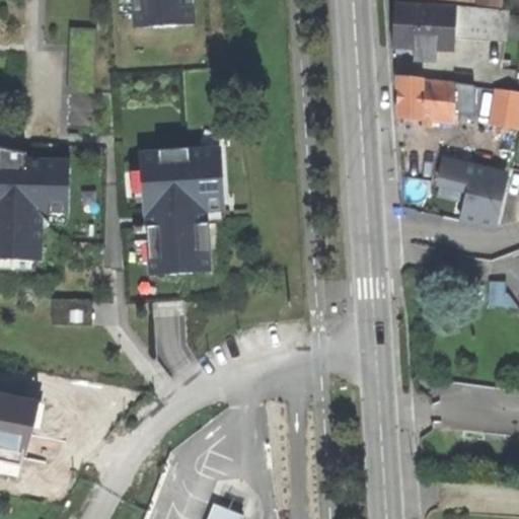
[(133,0),(133,6),(135,27),(153,26),(154,28),(177,26),(176,24),(195,23),(193,0),(133,0)]
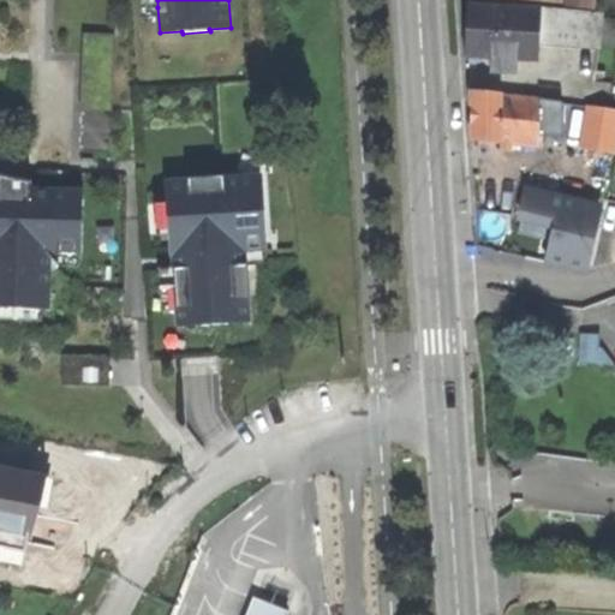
[(572,0),(572,9),(591,11),(592,0),(572,0)]
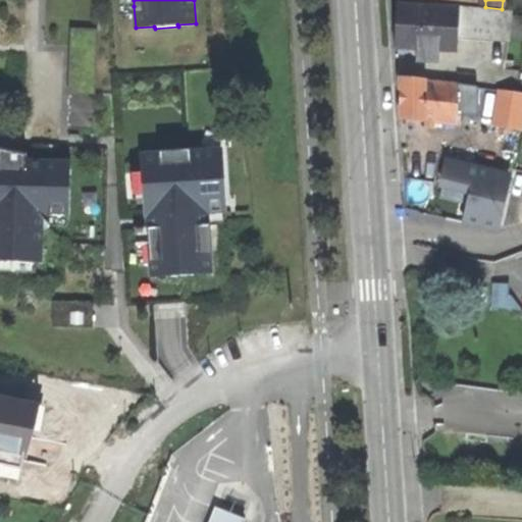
[(458,6),(458,12),(456,37),(503,40),(505,12),(458,6)]
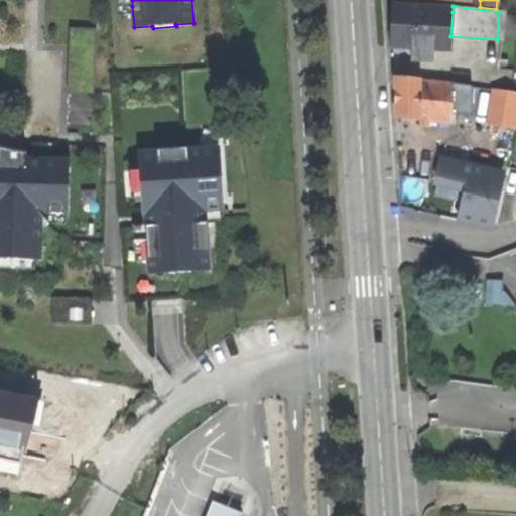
[(450,36),(453,12),(392,9),(390,48),(412,49),(411,61),(432,62),(433,51),(449,52),(450,36)]
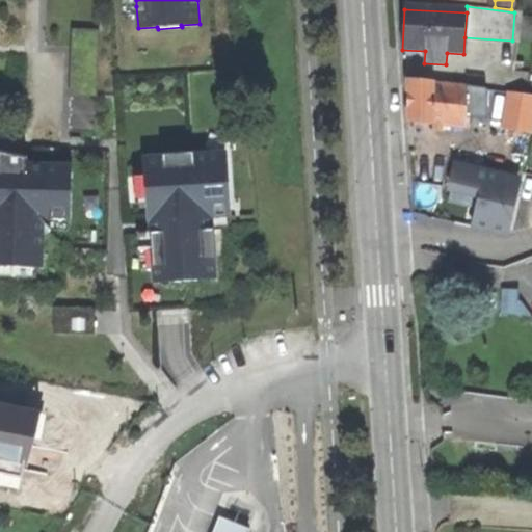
[(464,116),(463,89),(406,82),(406,105),(406,123),(464,130),(464,116)]
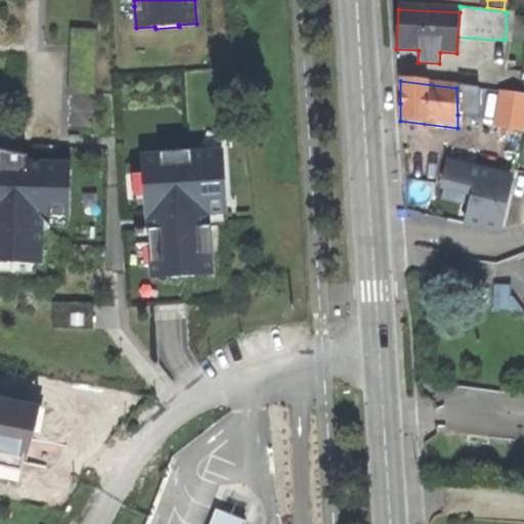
[(475,90),(456,88),(457,115),(475,115),(475,90)]
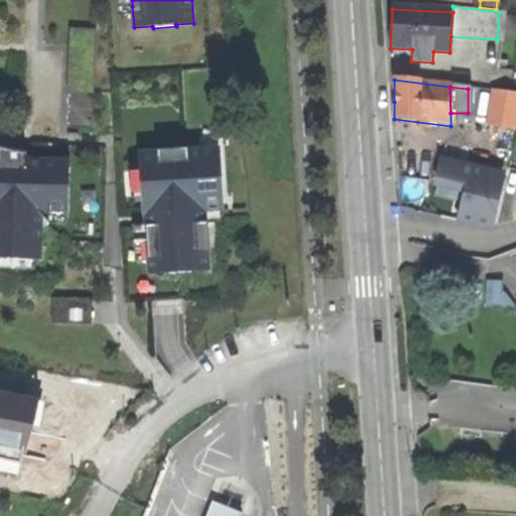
[(487,124),(512,128),(515,108),(515,95),(492,93),(487,124)]
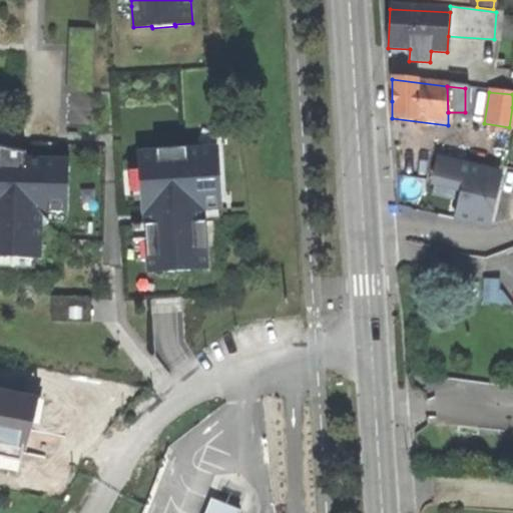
[(0,257),(35,259),(40,259),(41,226),(48,222),(42,215),(42,211),(67,211),(68,159),(26,159),(26,151),(8,148),(8,150),(4,150),(0,150),(0,257)]
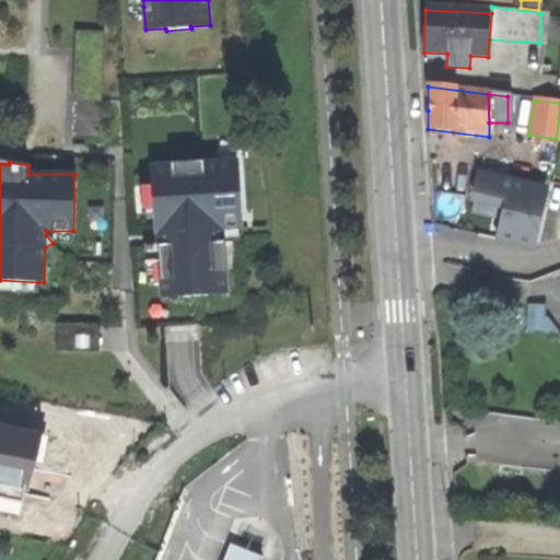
[(200,164),(151,166),(152,186),(154,214),(155,230),(155,234),(162,233),(162,240),(163,246),(159,246),(161,283),(162,296),(183,295),(183,298),(208,296),(208,294),(226,292),(223,240),(222,230),(240,229),(238,210),(242,210),(240,179),(236,179),(235,162),(200,164)]
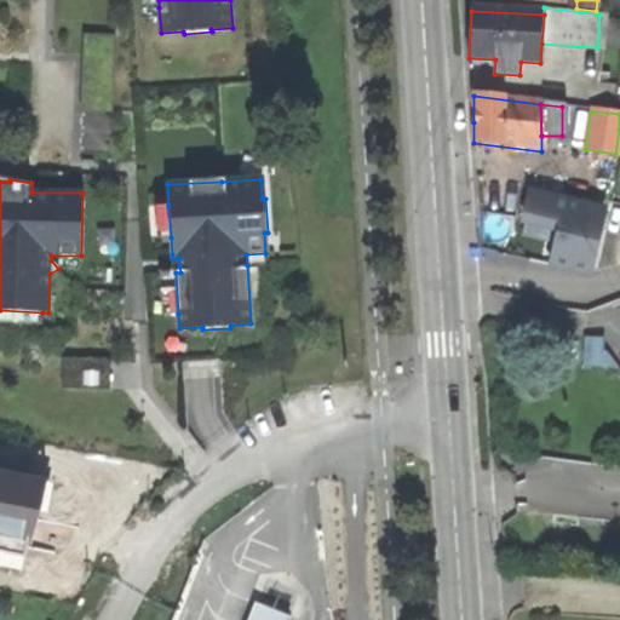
[(554,264),(590,273),(604,210),(534,193),(527,225),(561,234),(554,264)]
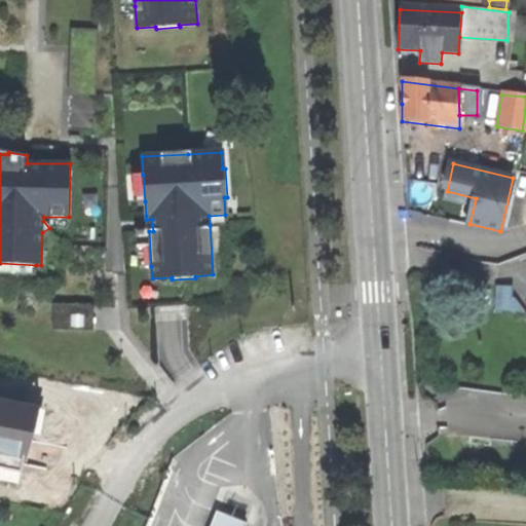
[(134,202),(145,201),(143,175),(133,176),(134,202)]
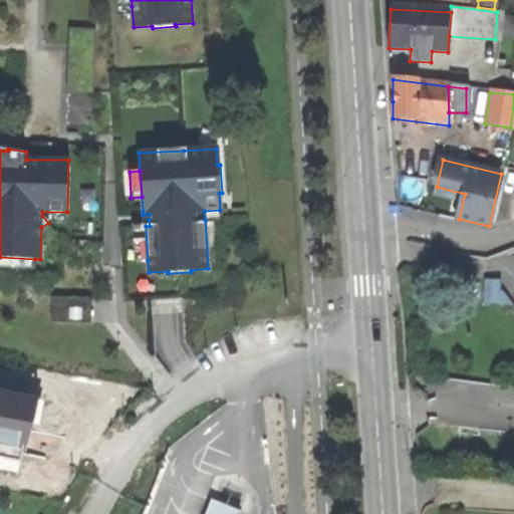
[(220,220),(220,210),(204,211),(205,220),(219,220),(220,220)]
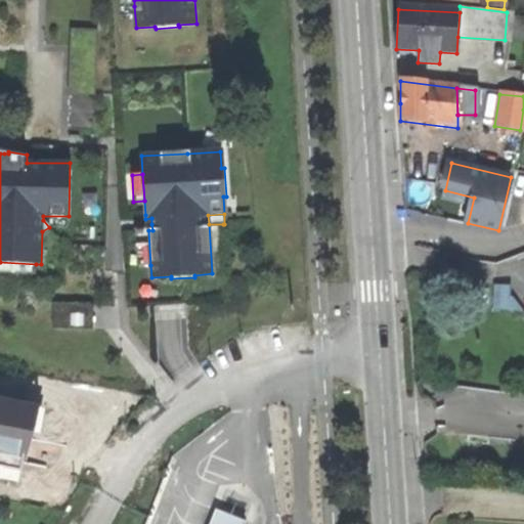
[(137,266),(150,265),(148,230),(135,231),(137,266)]
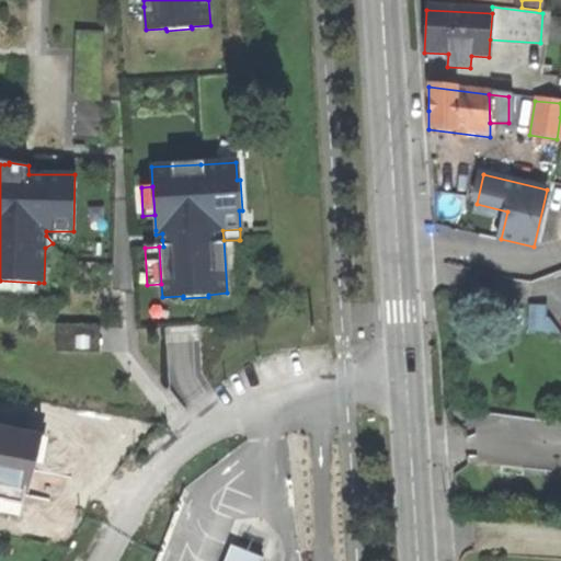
[(0,292),(37,294),(38,283),(0,281),(0,292)]
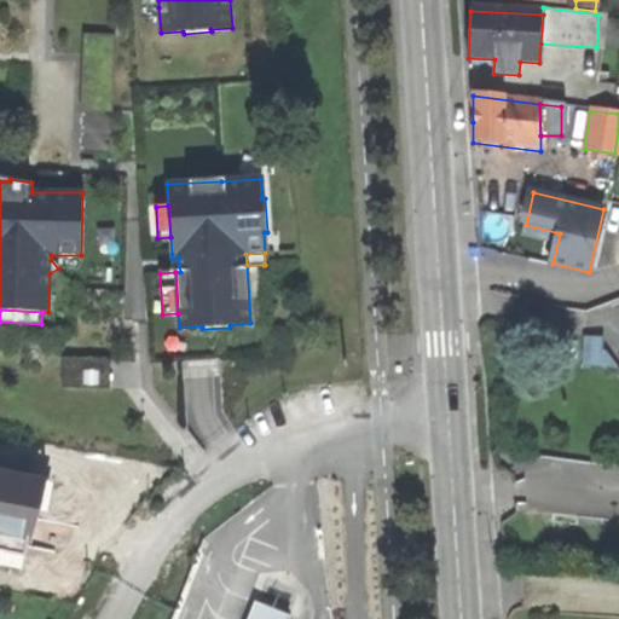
[(111,360),(64,359),(63,388),(110,388),(111,360)]
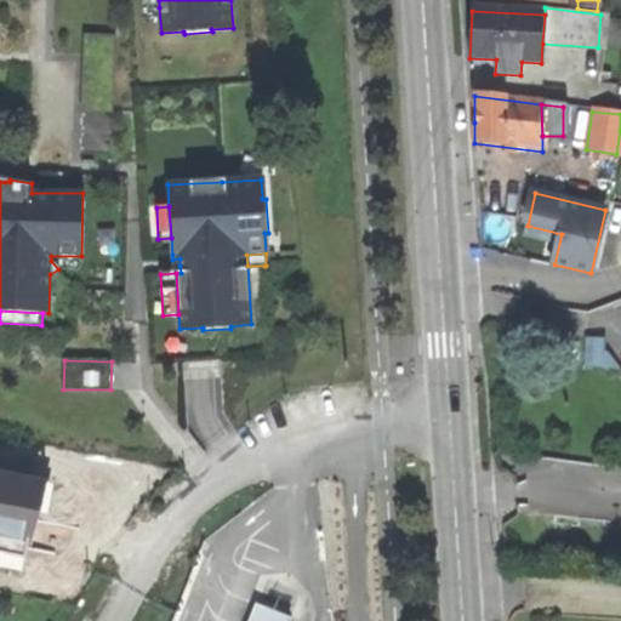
[(0,567),(17,571),(35,474),(0,467),(0,567)]
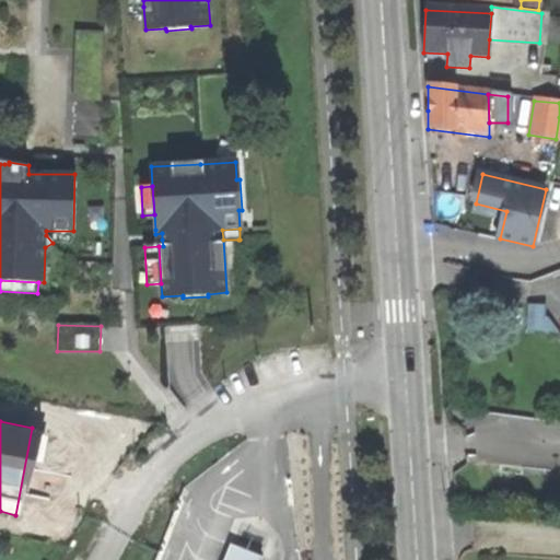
[(225,559),(261,559),(263,558),(232,546),(225,559)]
